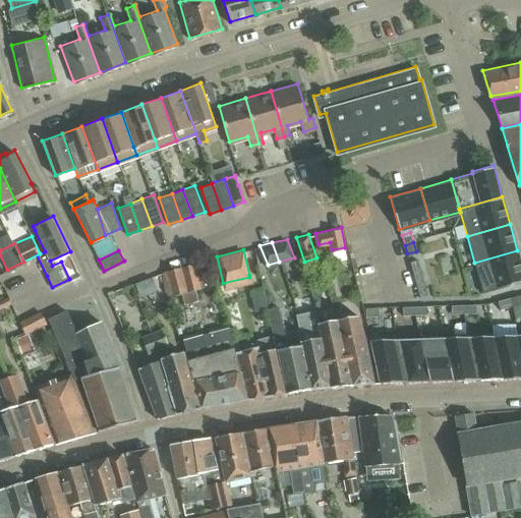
[(520,263),(517,250),(474,263),(482,291),(520,280),(520,263)]
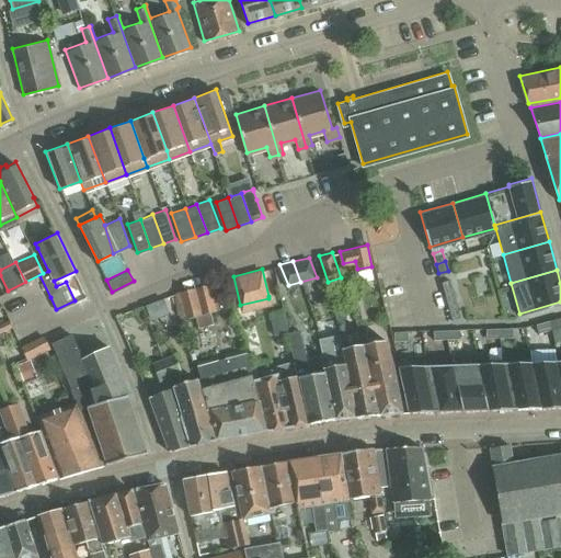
[(449,277),(441,280),(445,293),(453,291),(449,277)]
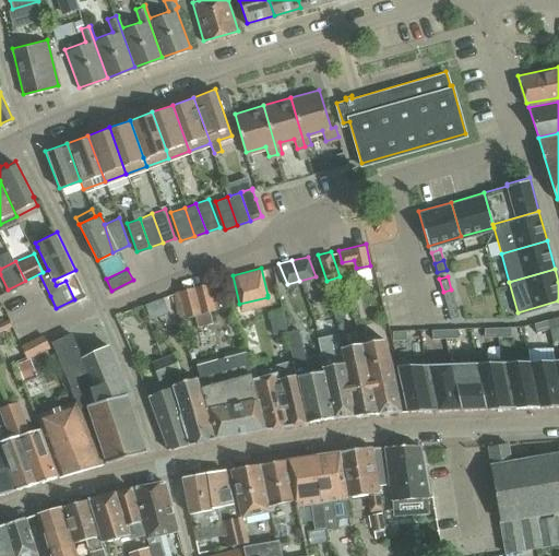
[(180,317),(201,311),(219,306),(212,280),(174,290),(180,317)]
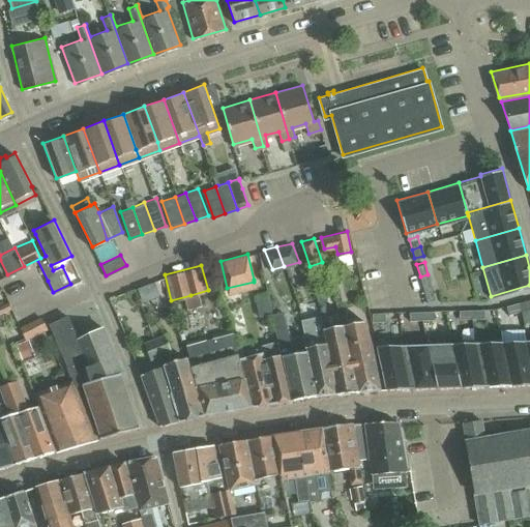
[(428,274),(420,276),(423,288),(432,286),(428,274)]
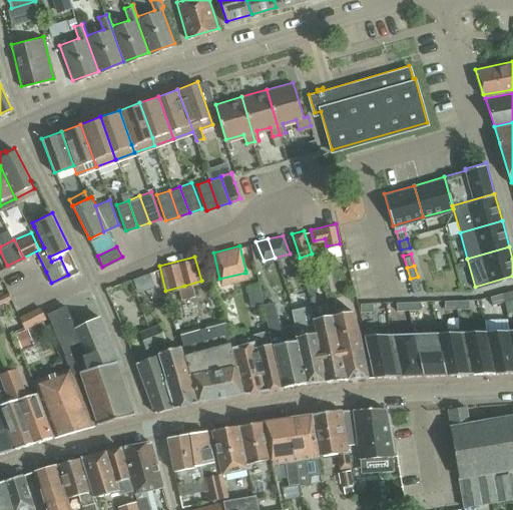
[(418,277),(410,279),(413,291),(421,289),(418,277)]
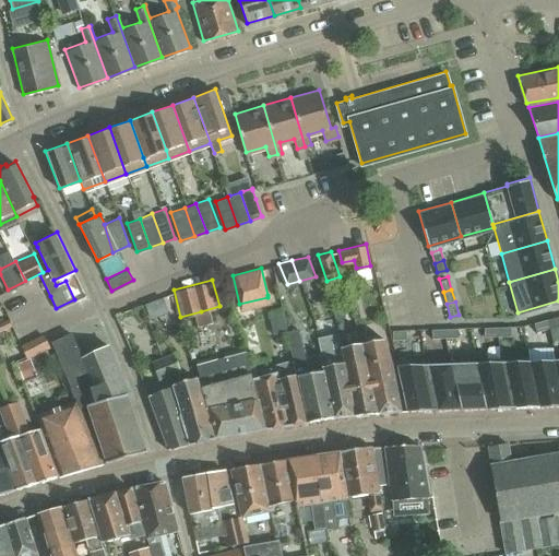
[(23,311),(11,318),(19,331),(31,323),(23,311)]
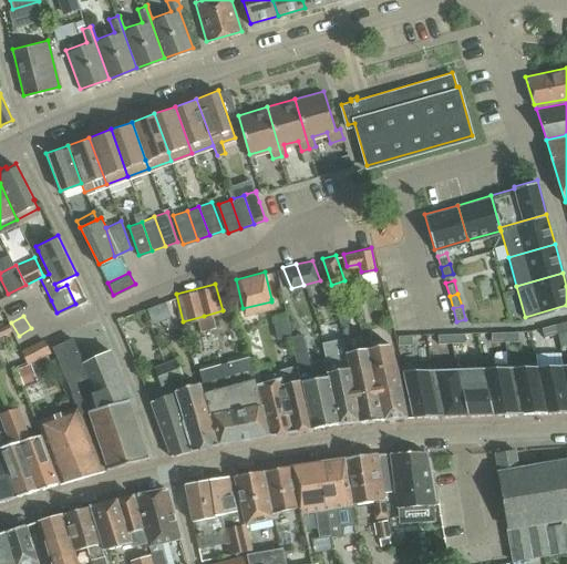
[(566,318),(566,319),(554,322),(557,331),(562,346),(566,345),(566,318)]
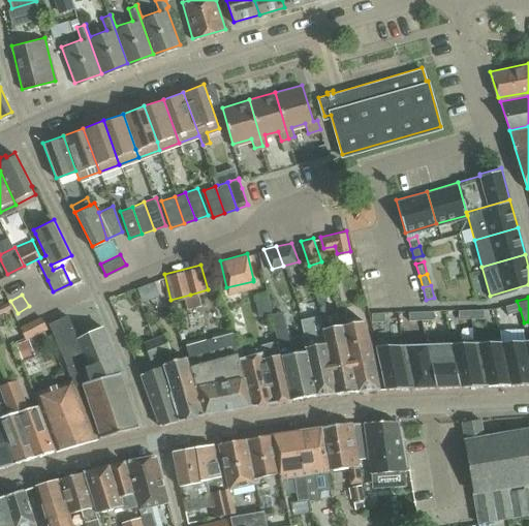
[(0,303),(0,311),(10,307),(7,300),(0,303)]
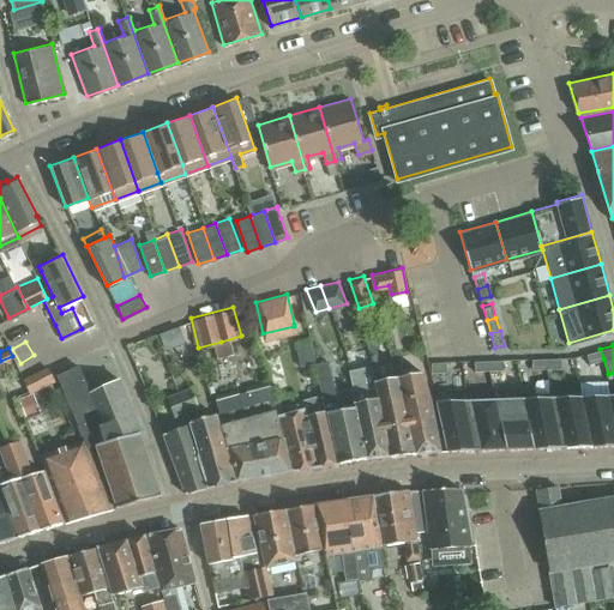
[(600,349),(587,352),(589,362),(603,358),(600,349)]
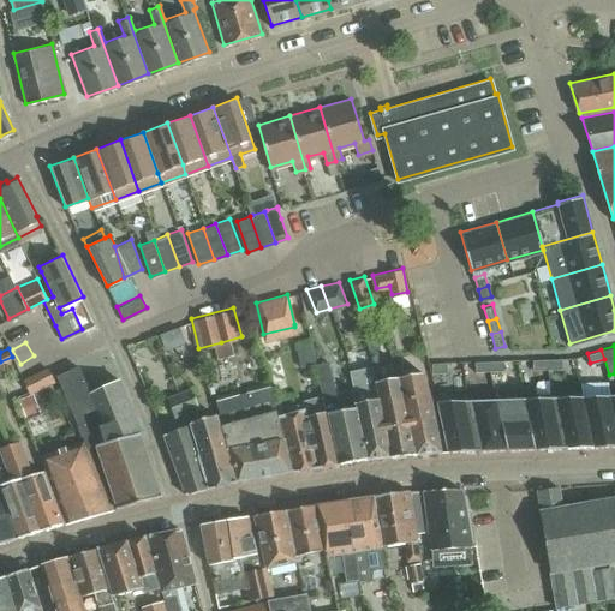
[(547,358),(547,367),(561,366),(561,357),(547,358)]
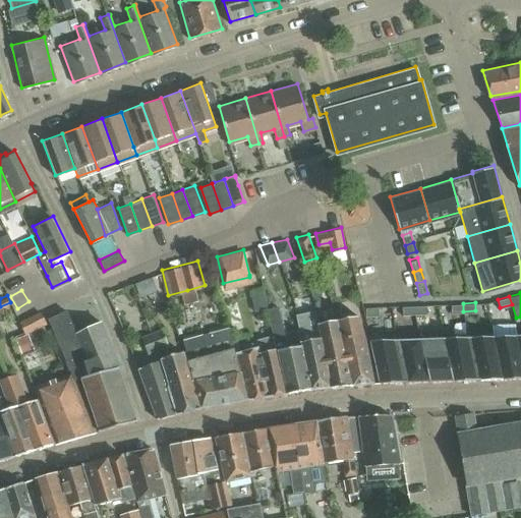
[(451,311),(463,311),(463,303),(451,303),(451,311)]
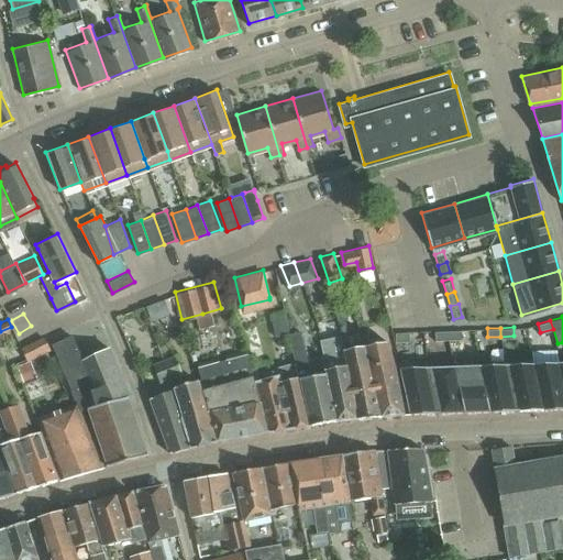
[(448,338),(448,329),(434,330),(434,339),(448,338)]
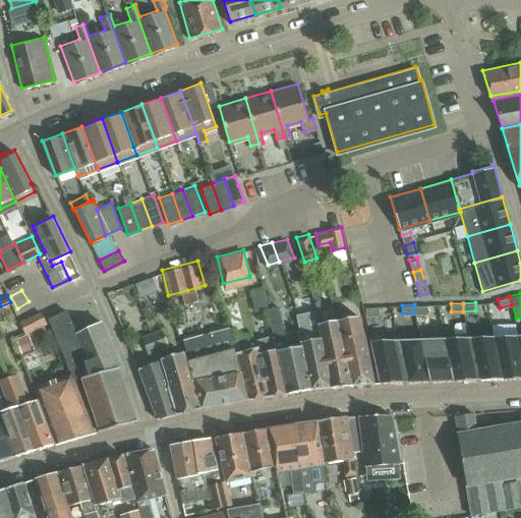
[(414,304),(414,312),(426,312),(426,304),(414,304)]
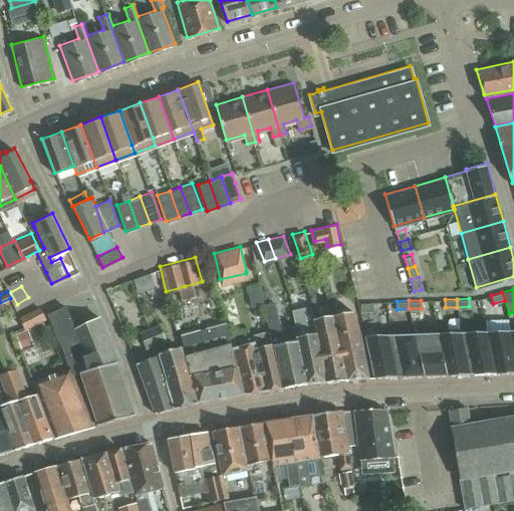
[(263,303),(270,329),(273,342),(274,342),(280,363),(285,387),(307,382),(297,339),(284,341),(273,301),(263,303)]
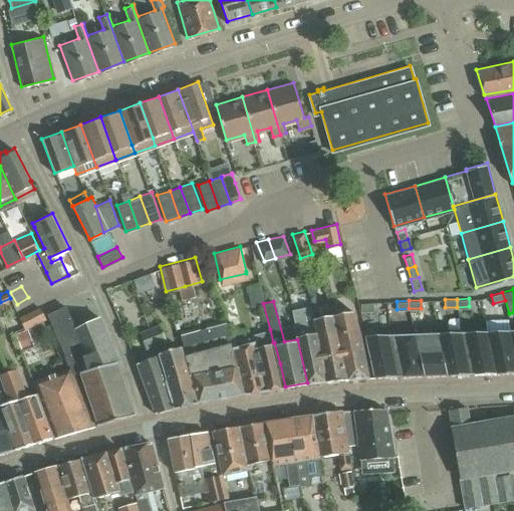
[(372,302),(360,302),(361,310),(373,309),(372,302)]
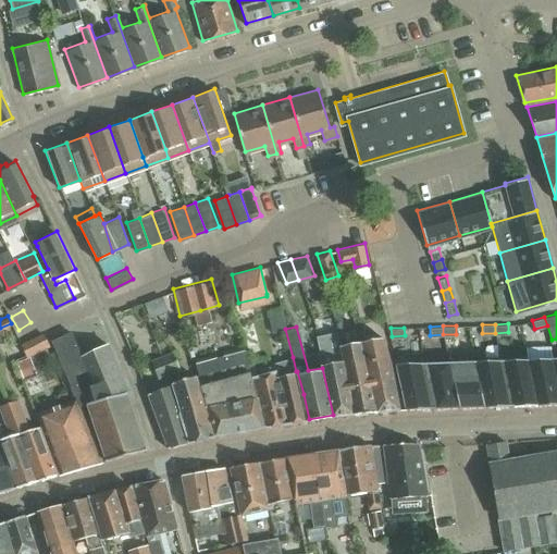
[(346,329),(338,330),(342,343),(339,344),(355,413),(378,410),(360,341),(349,343),(346,329)]
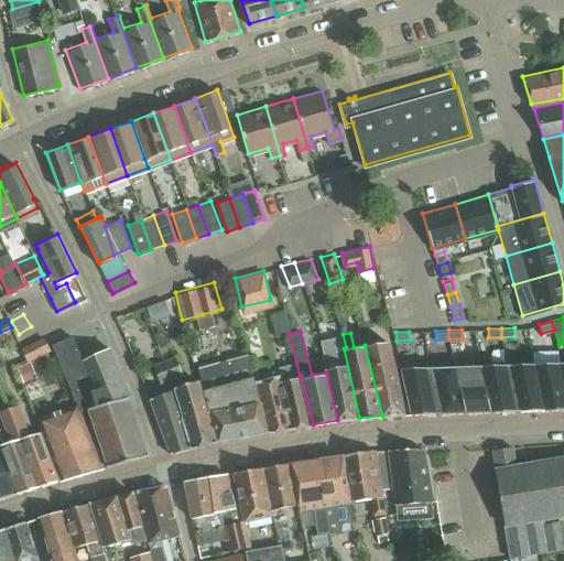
[(52,343),(77,402),(80,410),(88,407),(107,465),(148,453),(129,397),(130,396),(109,346),(83,358),(72,334),(52,343)]
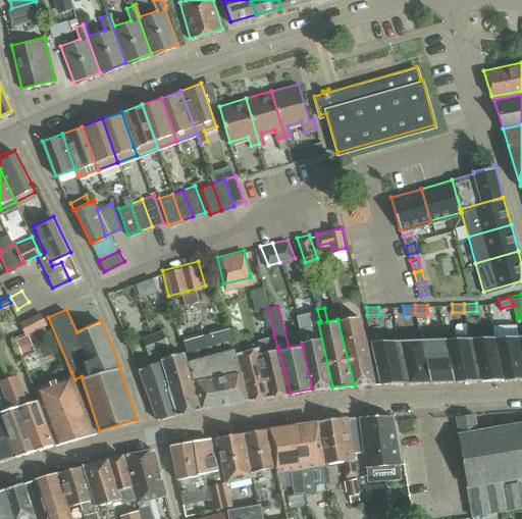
[(297,313),(302,345),(312,388),(332,386),(318,322),(320,321),(317,309),(305,311),(297,313)]
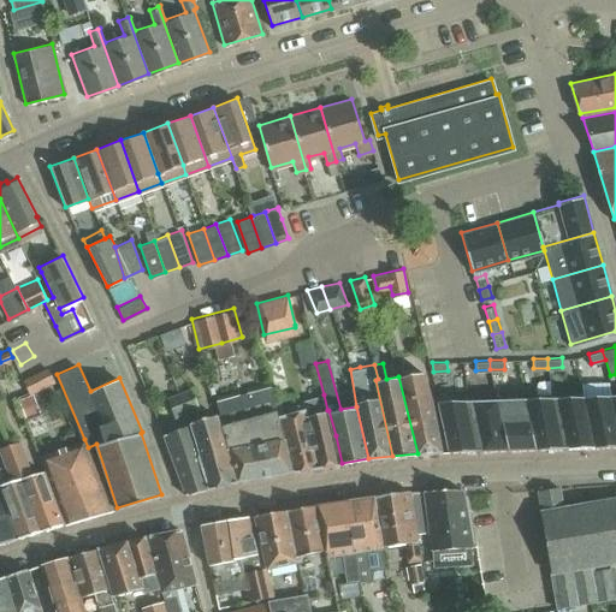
[(22,378),(29,392),(17,397),(25,417),(40,411),(31,392),(54,381),(47,366),(22,378)]
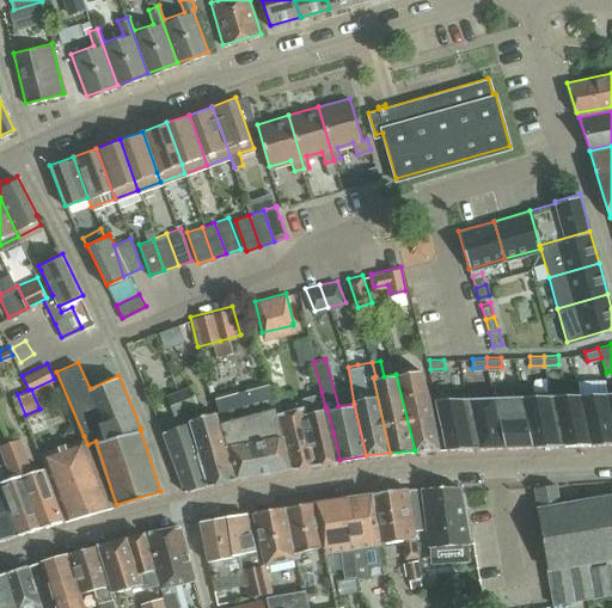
[(422,370),(396,374),(415,450),(440,449),(439,447),(439,446),(429,395),(428,393),(422,370)]
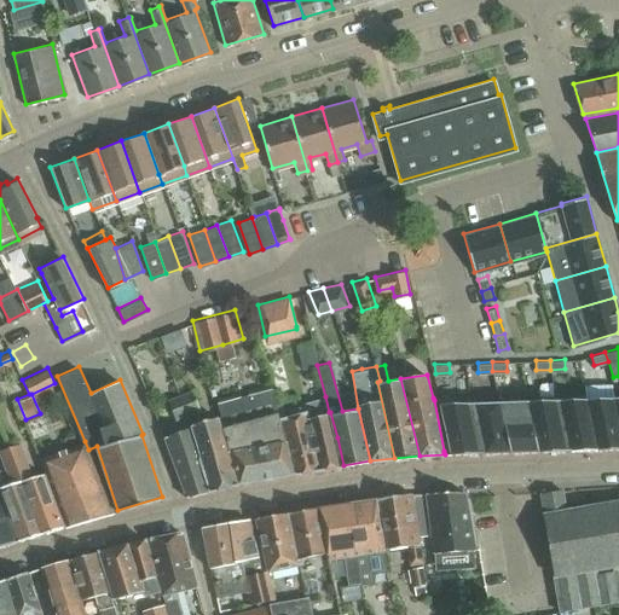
[(294,473),(272,390),(272,387),(261,389),(260,386),(246,389),(247,394),(217,401),(224,425),(241,482),(294,473)]
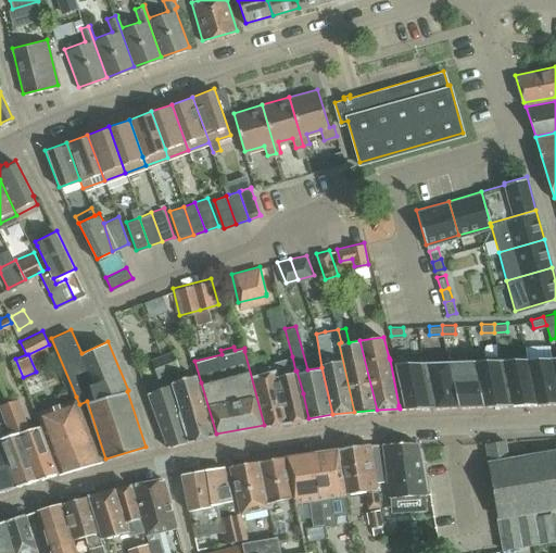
[(172,350),(161,354),(167,372),(178,367),(172,350)]
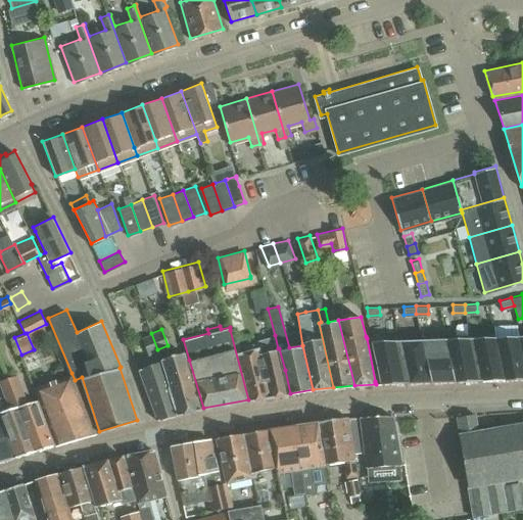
[(147,352),(157,349),(151,333),(141,337),(147,352)]
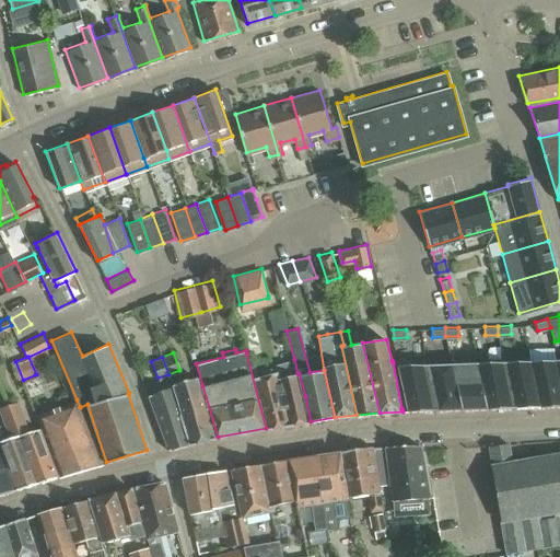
[(559,358),(534,360),(544,406),(559,405),(559,358)]
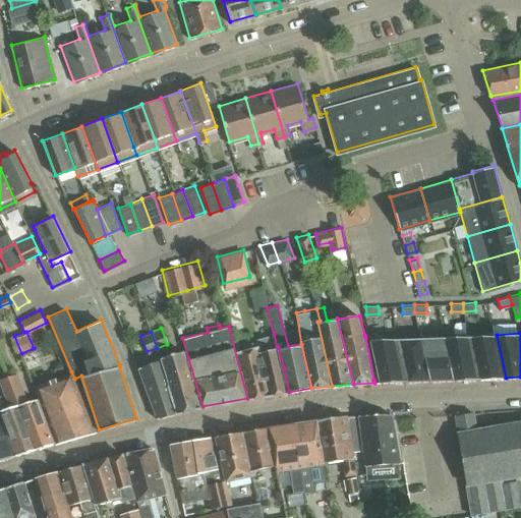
[(256,338),(256,340),(255,341),(248,343),(249,349),(237,352),(248,398),(269,395),(289,392),(284,368),(278,347),(277,347),(274,334),(256,338)]
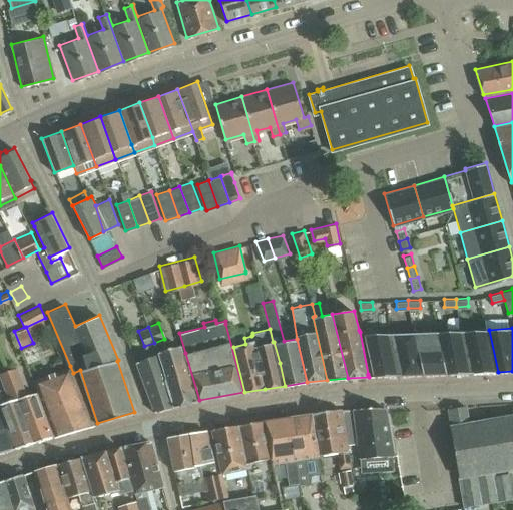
[(464,330),(440,331),(449,373),(474,372),(464,330)]
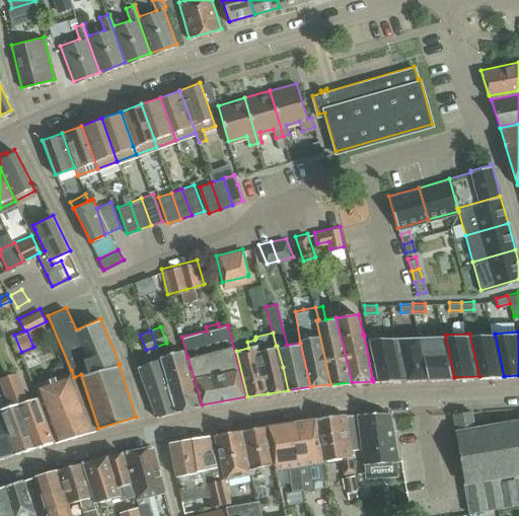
[(495,334),(469,334),(479,376),(504,376),(495,334)]
